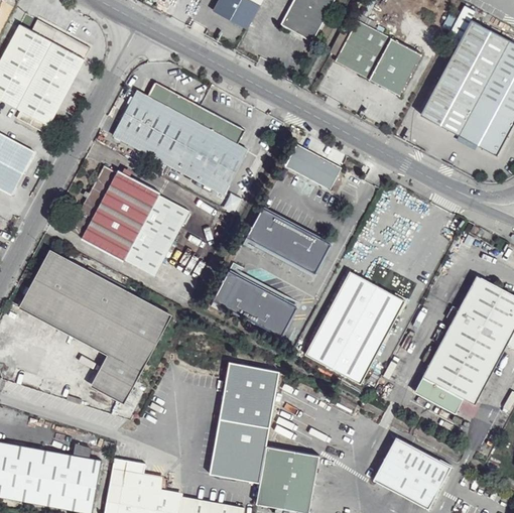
[(262,0),(213,0),(207,11),(246,28),(262,0)]
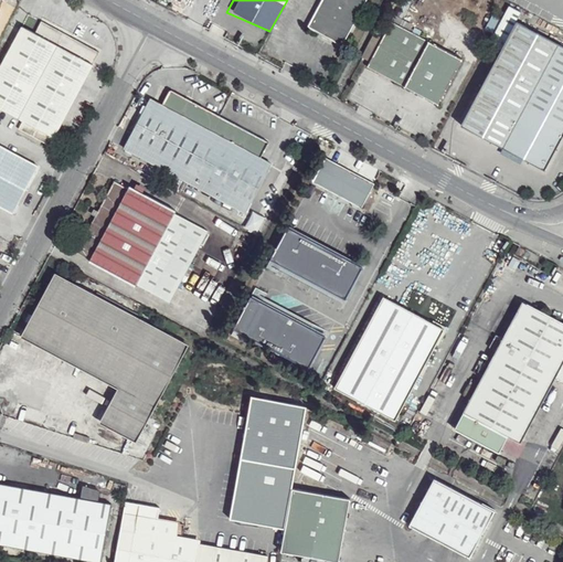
[(362,0),(320,0),(307,27),(340,48),(362,0)]
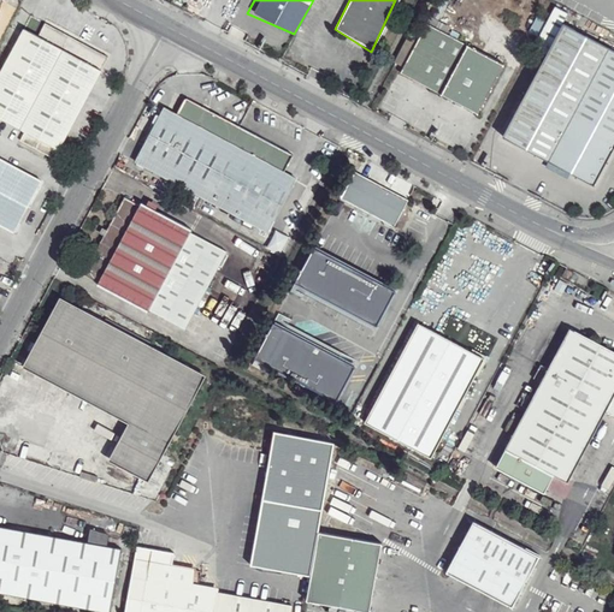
[(613,140),(613,54),(559,24),(564,15),(550,7),(535,39),(547,43),(497,136),(590,185),(613,140)]
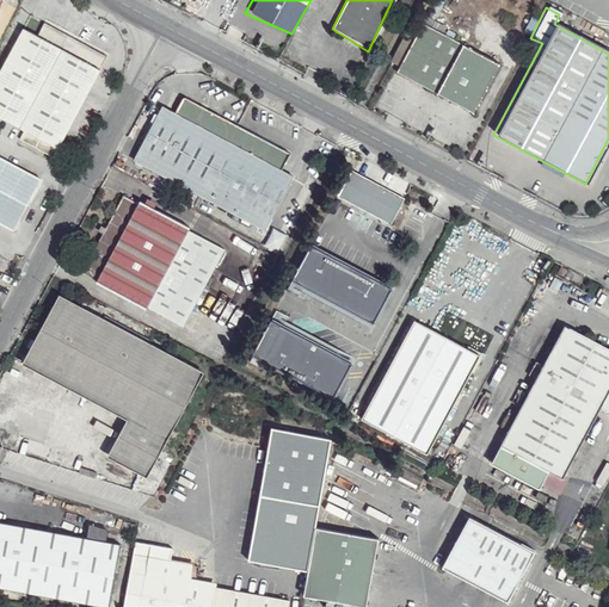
[(497,62),(420,22),(406,41),(399,37),(386,60),(393,66),(392,73),(395,74),(469,112),(497,62)]
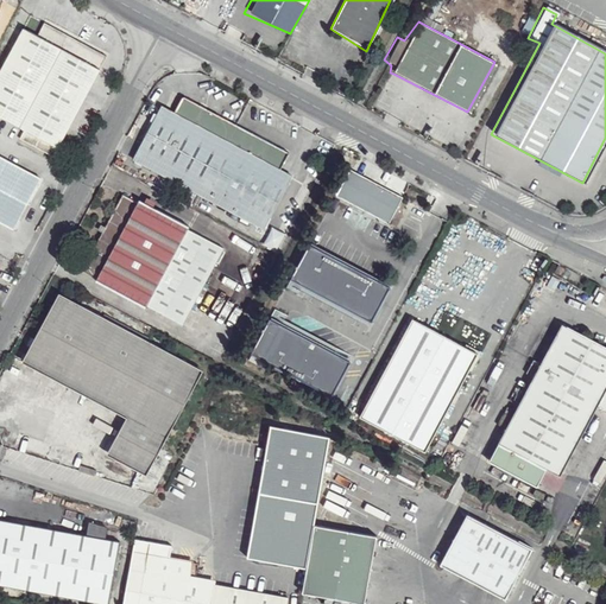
[(19,29),(0,64),(0,118),(21,132),(18,141),(52,159),(58,147),(101,70),(107,58),(43,25),(38,36),(19,29)]
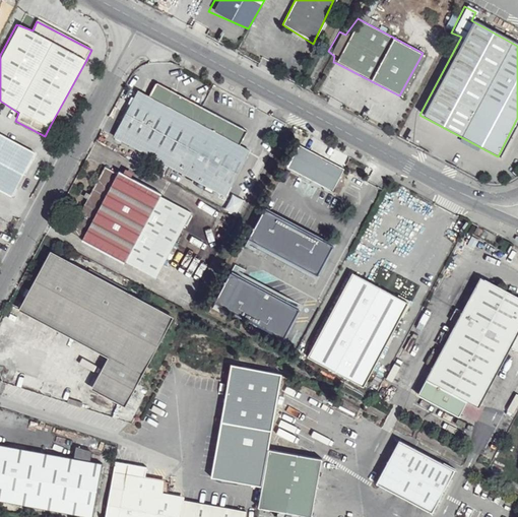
[(245,135),(155,86),(148,98),(137,92),(112,138),(224,198),(249,153),(239,146),(245,135)]
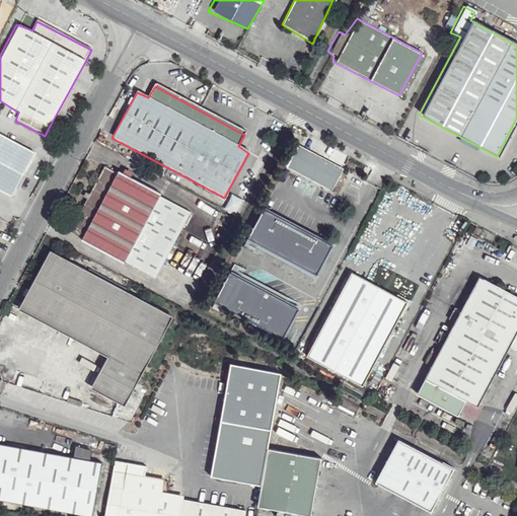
[(34,152),(0,134),(0,196),(8,202),(34,152)]
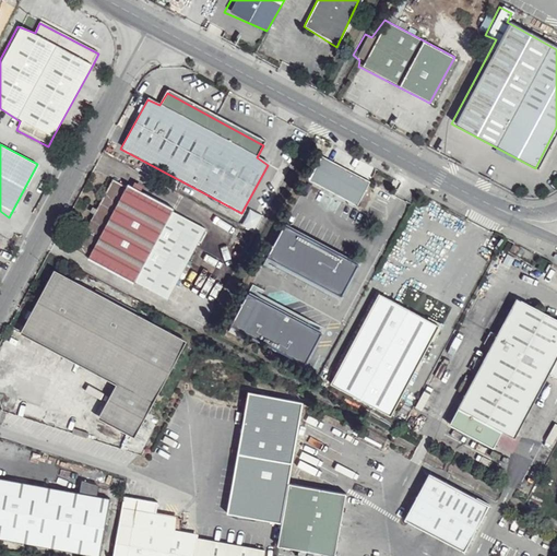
[(368,184),(321,157),(309,182),(357,208),(368,184)]
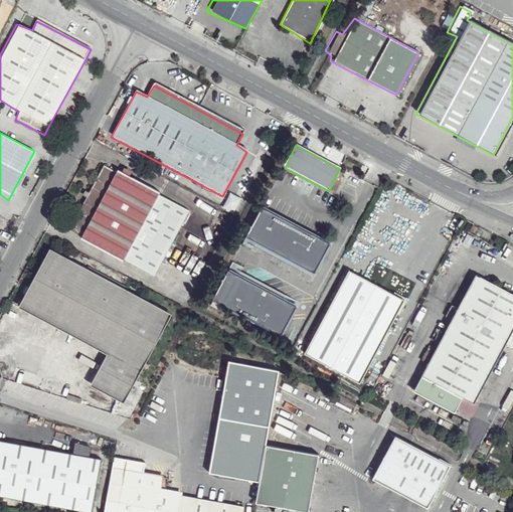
[(115,173),(102,167),(68,231),(79,240),(124,264),(153,277),(189,211),(159,196),(160,191),(117,167),(115,173)]
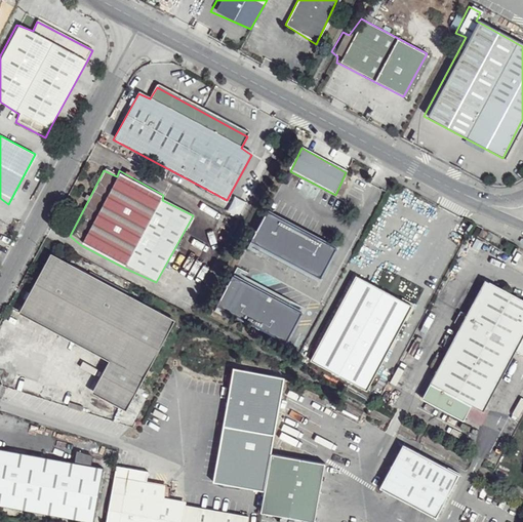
[(336,247),(268,209),(251,238),(321,276),(336,247)]
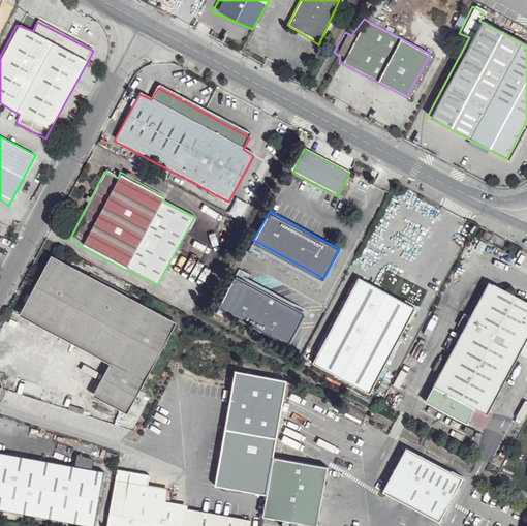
[(177,321),(53,253),(22,314),(110,364),(94,395),(128,414),(177,321)]
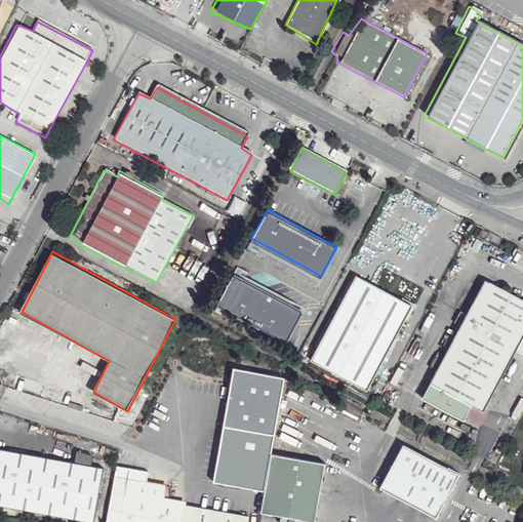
[(303,312),(234,275),(217,304),(286,342),(303,312)]
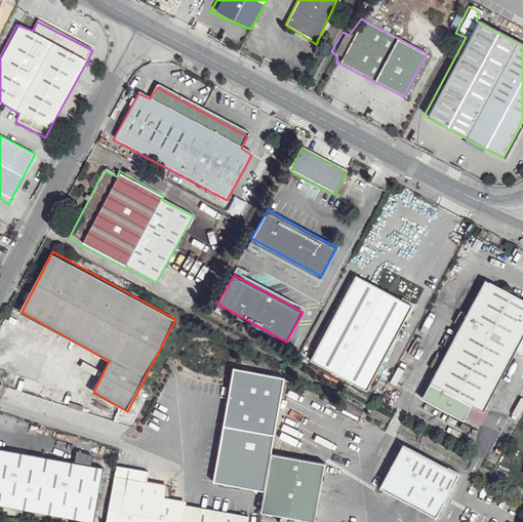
[(412,306),(355,275),(311,357),(367,389),(412,306)]
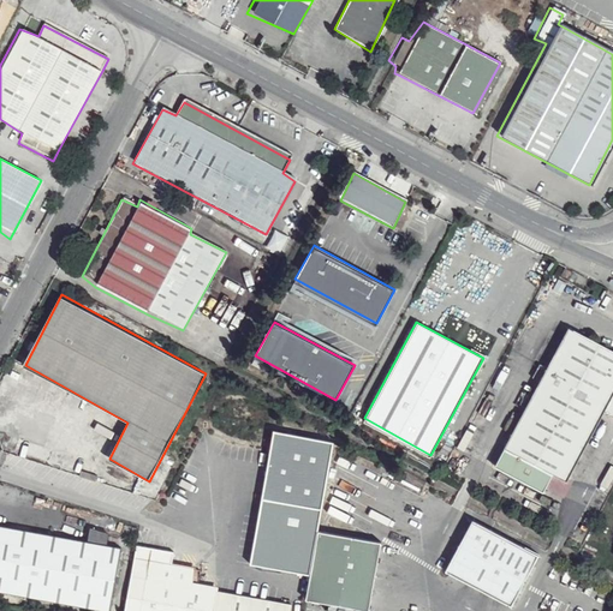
[(612,419),(612,352),(566,328),(492,468),(540,496),(551,477),(564,484),(600,414),(612,421),(612,419)]
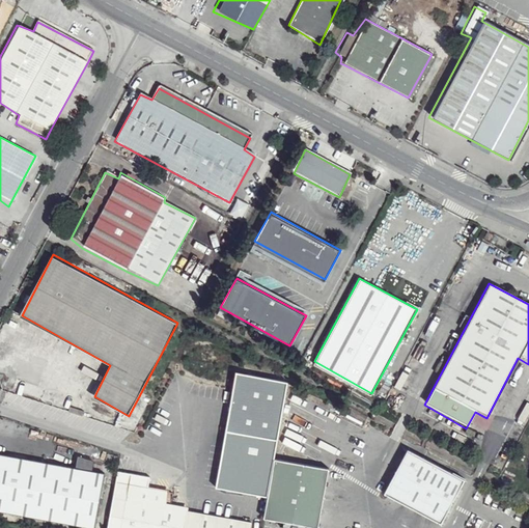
[(288,381),(237,371),(214,487),(269,497),(275,457),(288,381)]
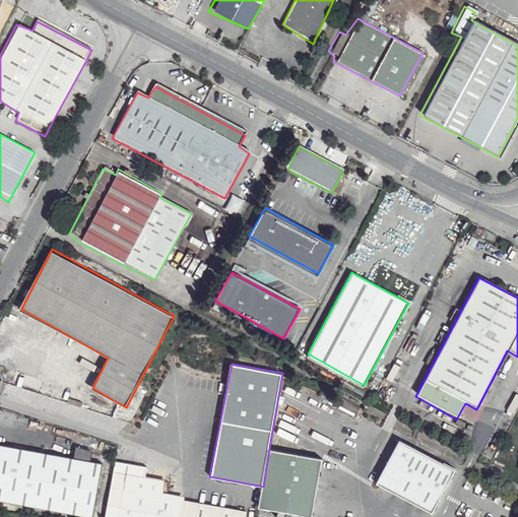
[(397,441),(374,485),(430,514),(453,470),(397,441)]
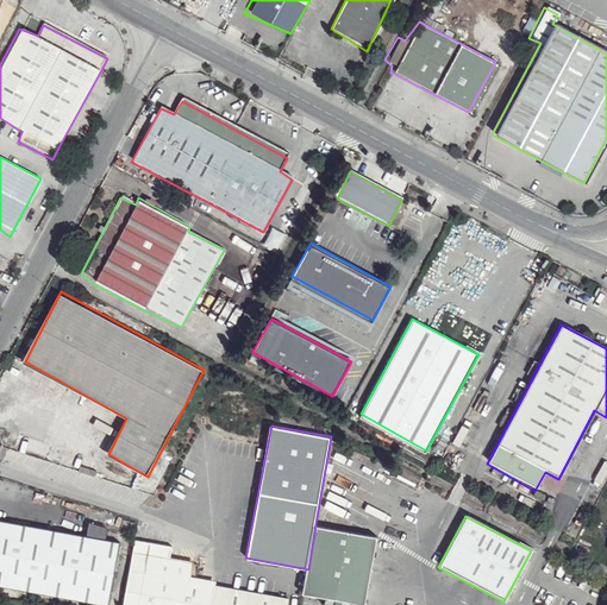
[(0,586),(89,602),(91,604),(111,604),(121,544),(107,537),(110,529),(87,524),(86,535),(0,517),(0,586)]
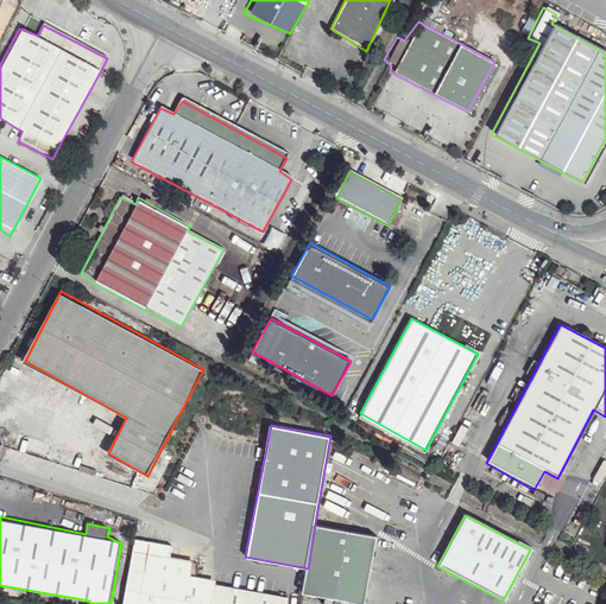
[(378,534),(315,523),(308,568),(304,595),(359,603),(367,603),(378,534)]
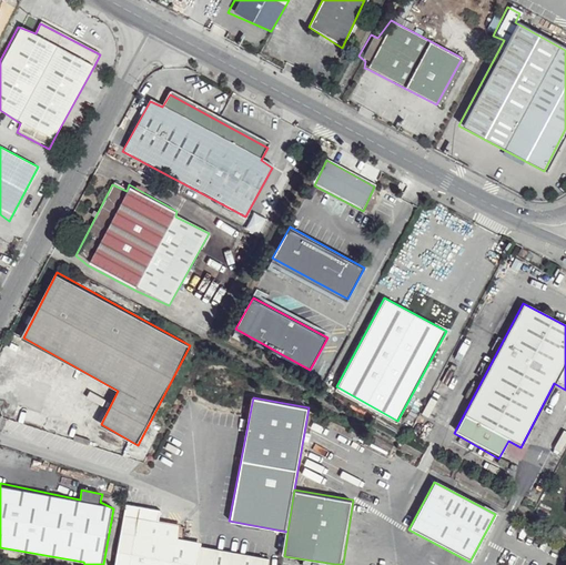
[(162,512),(124,504),(112,564),(268,564),(268,562),(201,545),(180,536),(180,526),(159,523),(162,512)]
